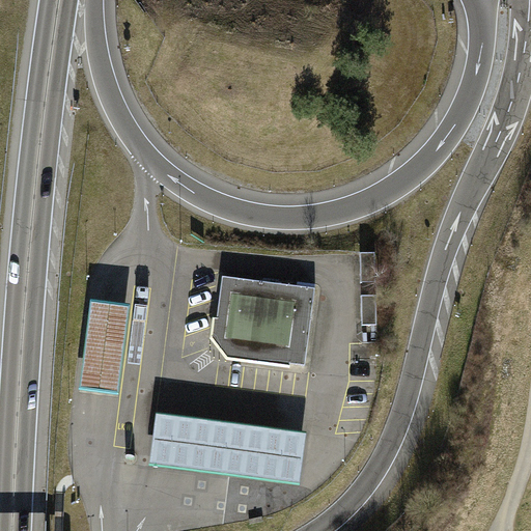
[(316,289),(224,277),(218,319),(217,318),(214,338),(229,358),(290,366),(291,363),(306,365),(316,289)]
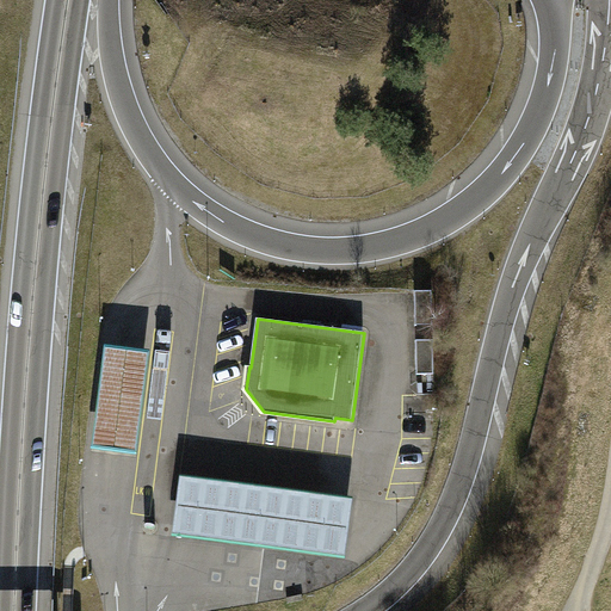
[(433,340),(417,341),(418,375),(434,375),(433,340)]
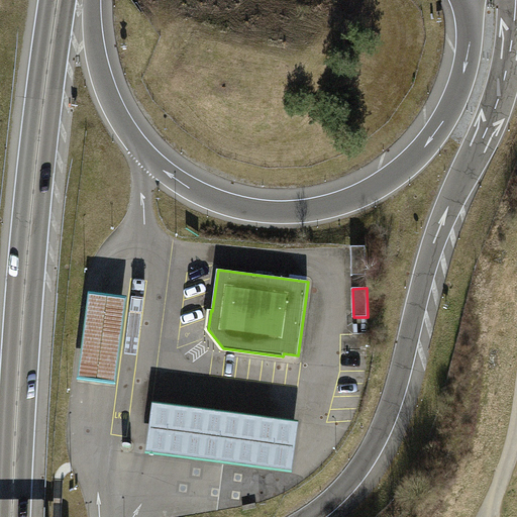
[(89,292),(78,382),(116,387),(127,297),(89,292)]
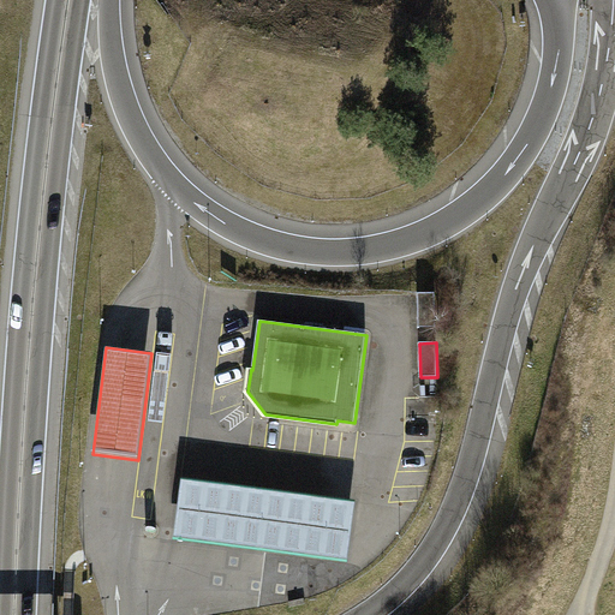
[(183,478),(174,538),(350,561),(357,501),(183,478)]
